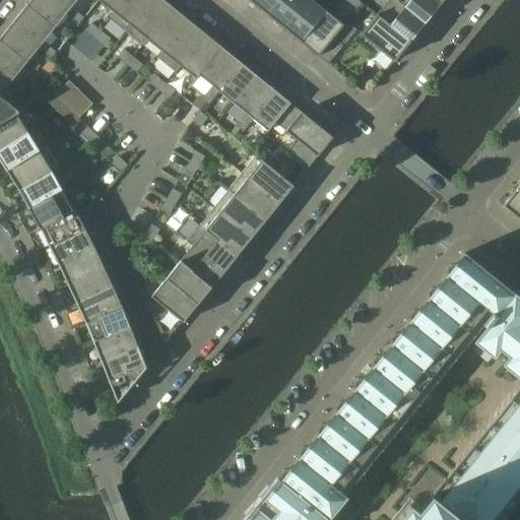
[(55,0),(30,0),(26,5),(54,27),(66,13),(68,10),(55,0)]
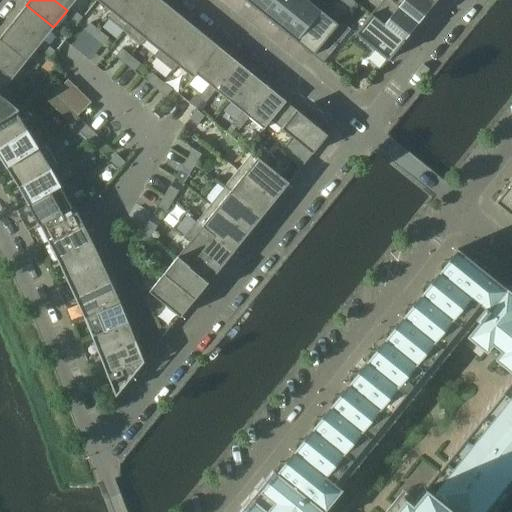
[(54,0),(67,10),(65,13),(71,18),(76,12),(70,7),(75,0),(54,0)]
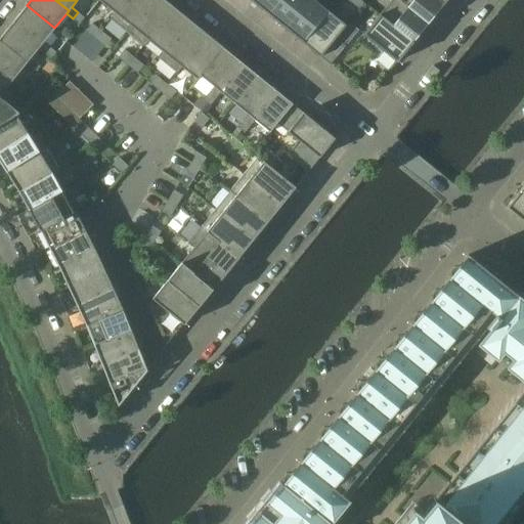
[(98,0),(115,13),(116,13),(126,0),(98,0)]
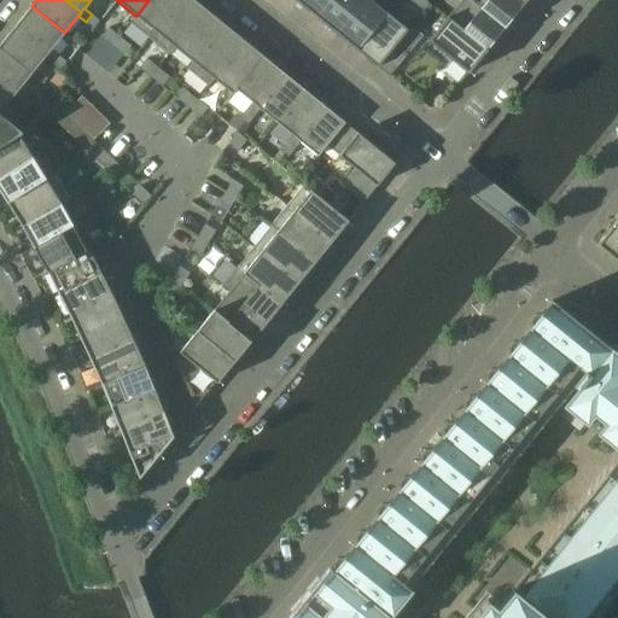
[(149,0),(136,16),(135,16),(129,22),(150,39),(180,0),(149,0)]
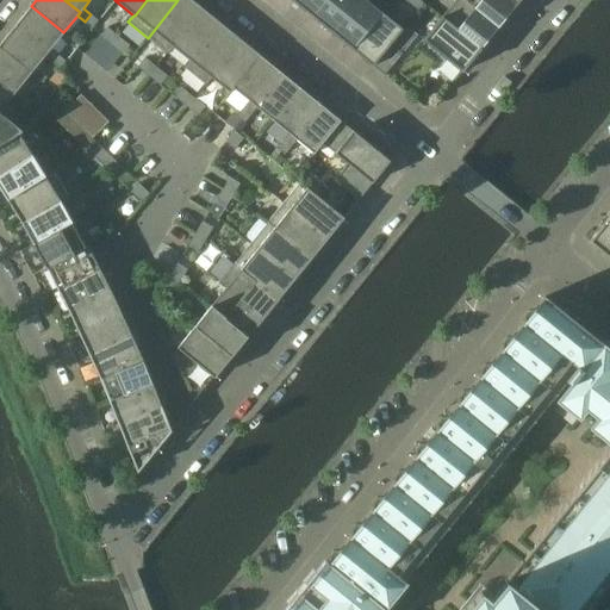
[(173,47),(203,10),(190,0),(178,0),(148,38),(168,54),(173,48),(173,47)]
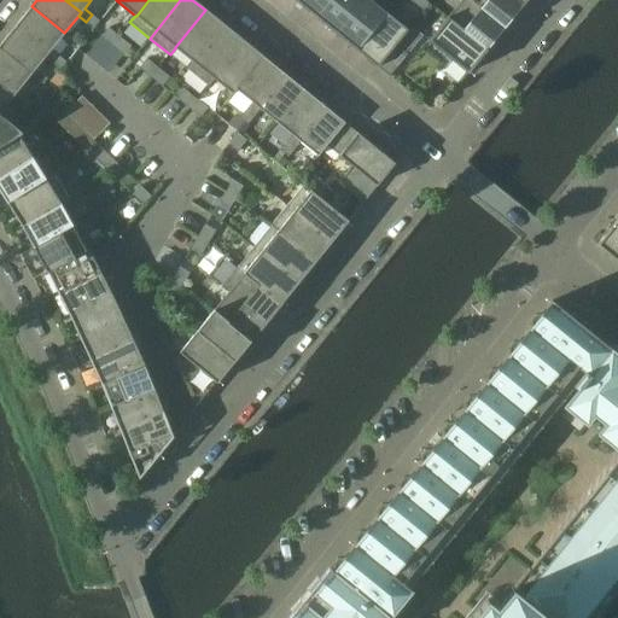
[(296,0),(296,1),(316,17),(330,0),(296,0)]
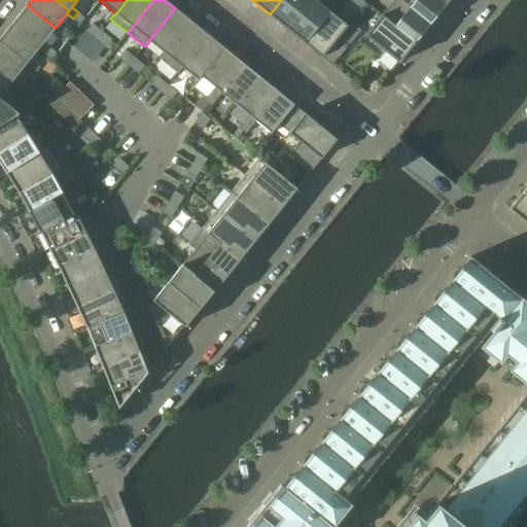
[(287,29),(310,0),(281,0),(270,14),(287,29)]
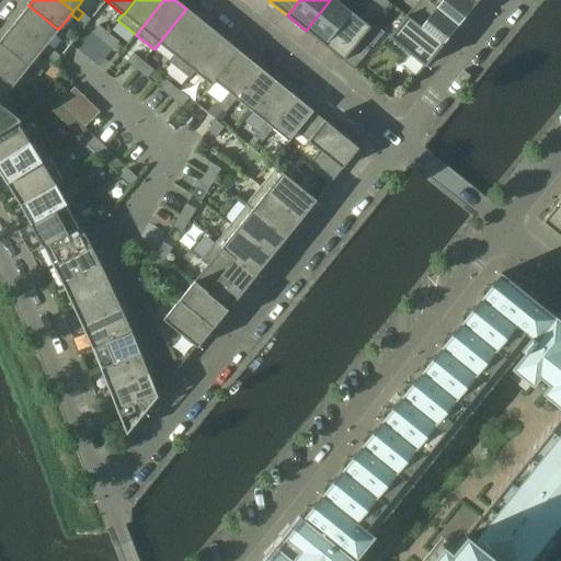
[(330,0),(306,31),(323,46),(351,12),(335,0),(330,0)]
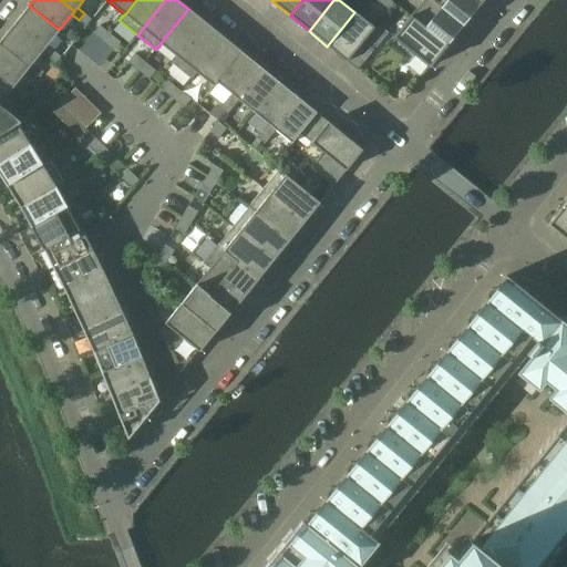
[(375,0),(388,10),(394,3),(389,0),(375,0)]
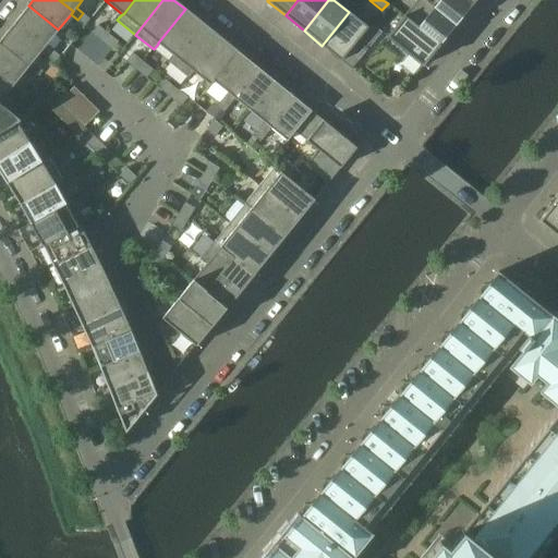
[(416,0),(403,16),(439,46),(456,25),(425,0),(416,0)]
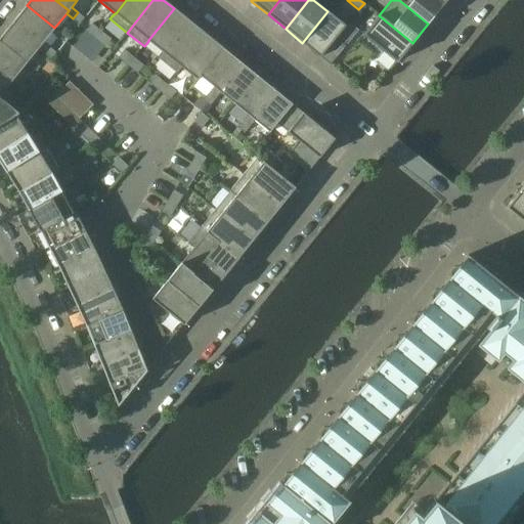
[(399,0),(428,24),(443,4),(438,0),(399,0)]
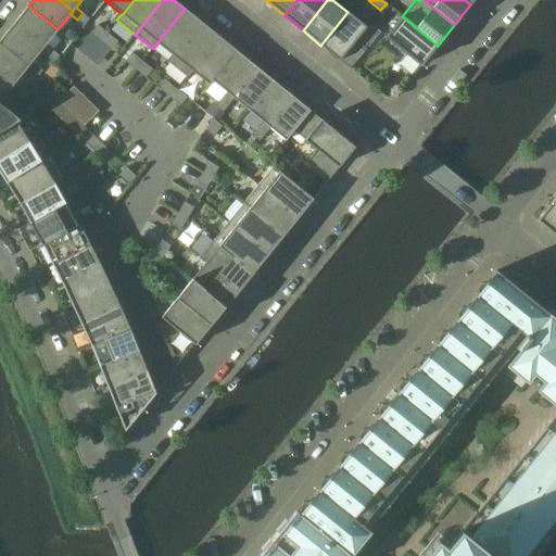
[(43,48),(40,51),(47,57),(52,50),(46,45),(58,29),(28,5),(13,24),(43,48)]
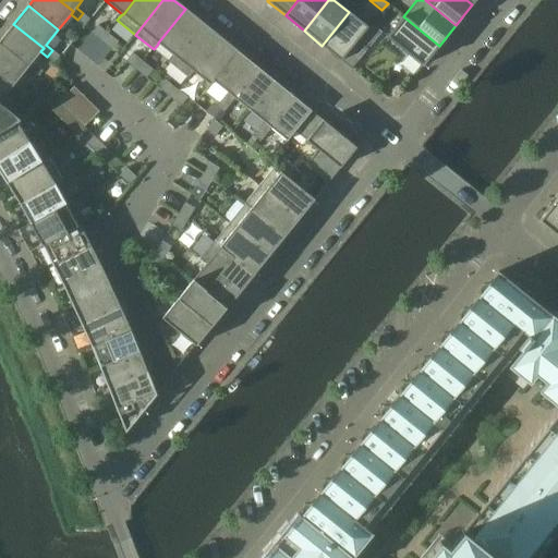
[(174,57),(202,23),(185,9),(158,43),(158,44),(174,56),(174,57)]
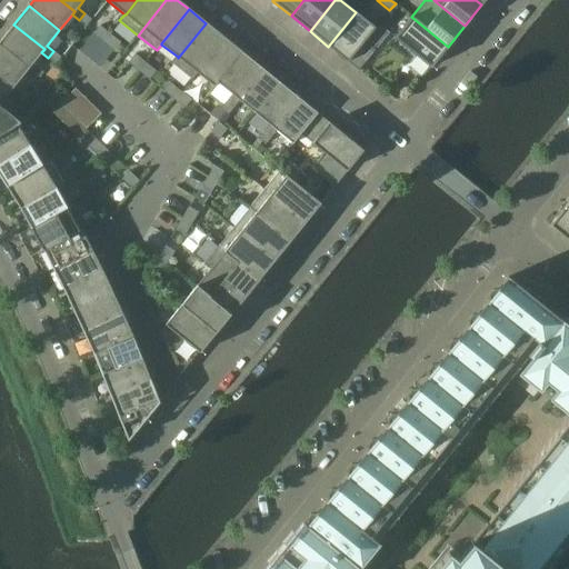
[(376,28),(356,12),(328,47),(348,62),(373,30),(376,28)]
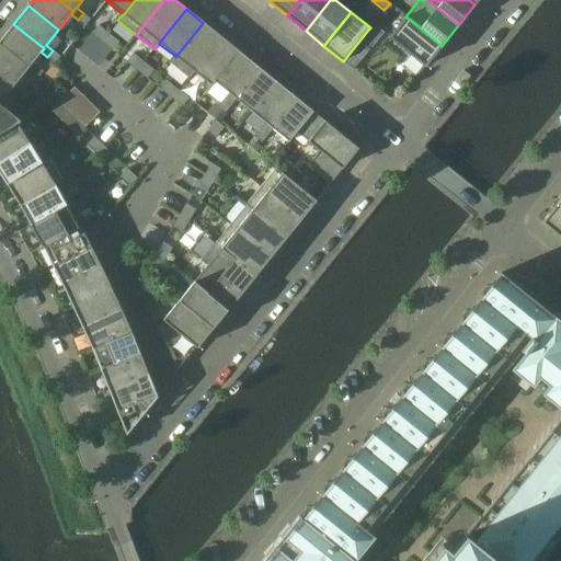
[(83,13),(78,20),(84,25),(90,19),(83,13)]
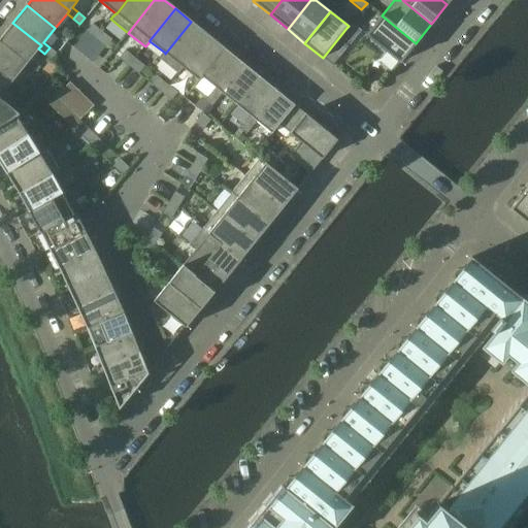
[(400,63),(416,43),(382,15),(366,35),(400,63)]
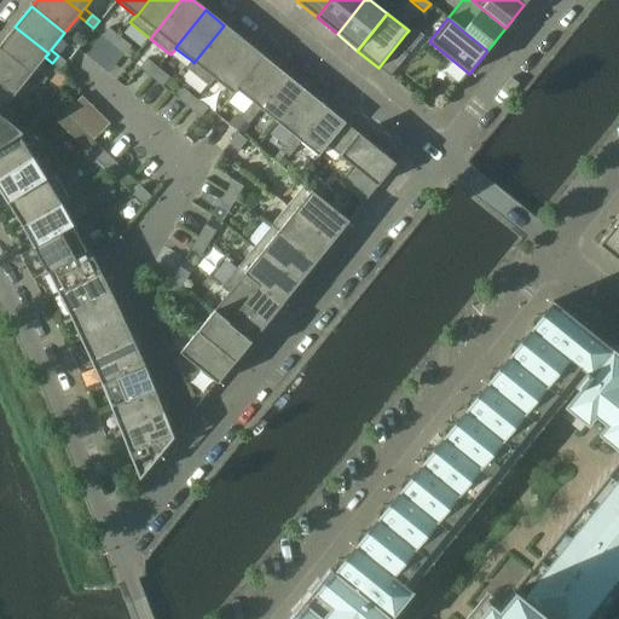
[(194,63),(194,62),(187,69),(208,86),(214,79),(213,79),(243,41),(224,25),(194,63)]
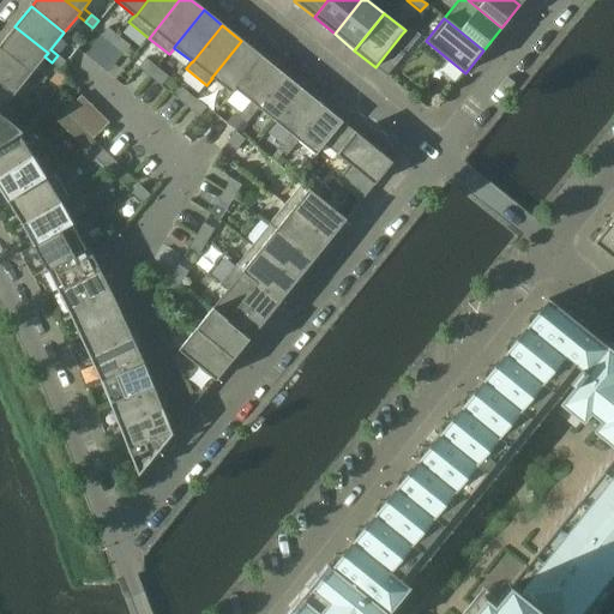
[(14,26),(0,44),(0,48),(31,73),(44,56),(48,53),(14,26)]
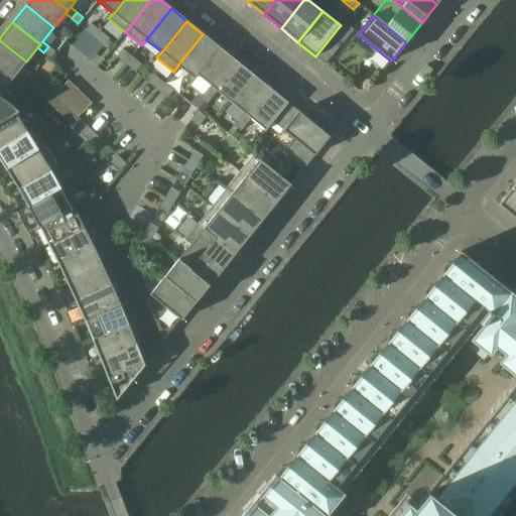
[(84,31),(94,38),(100,31),(91,23),(84,31)]
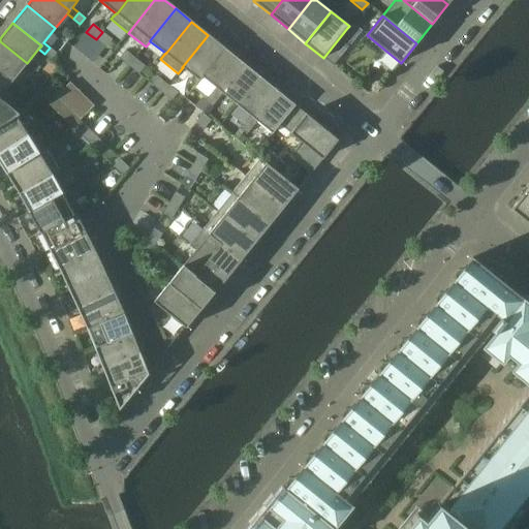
[(359,37),(347,28),(323,58),(334,66),(349,47),(350,48),(359,37)]
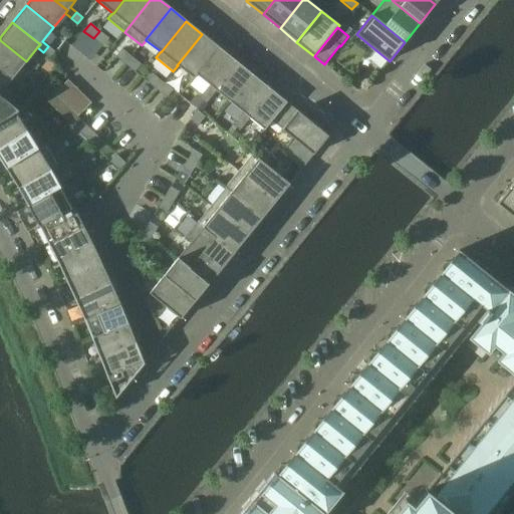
[(102,46),(108,38),(99,31),(93,38),(102,46)]
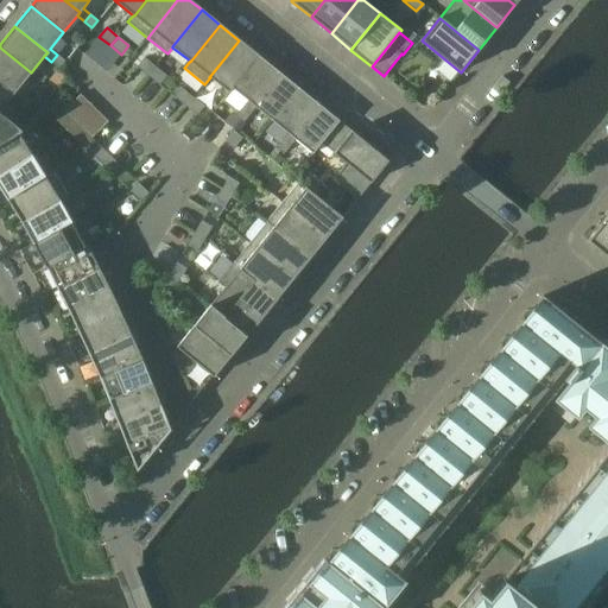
[(229,93),(233,89),(232,88),(259,56),(239,40),(209,77),(210,77),(229,93)]
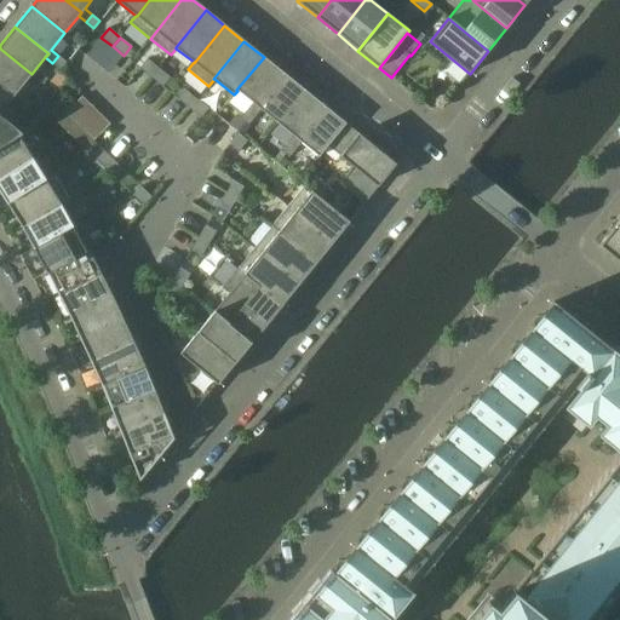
[(0,49),(0,82),(15,95),(12,98),(19,104),(26,97),(18,91),(32,74),(0,49)]
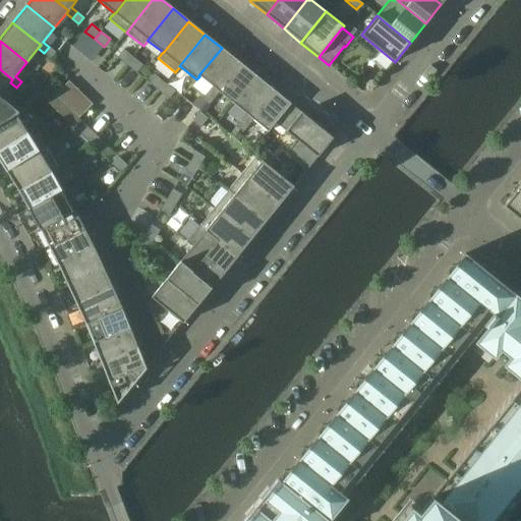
[(49,47),(44,53),(51,58),(56,52),(49,47)]
